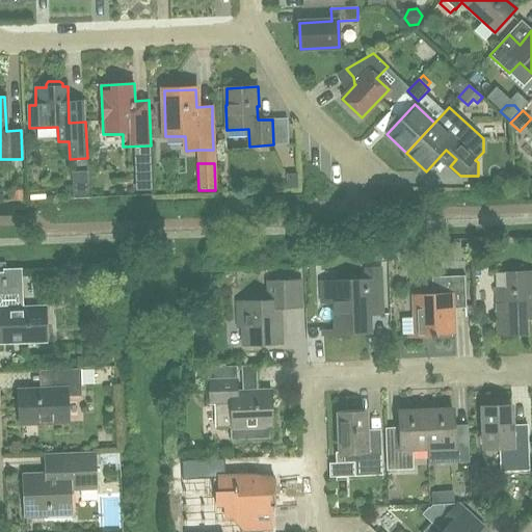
[(83,170),(82,194),(106,195),(107,171),(83,170)]
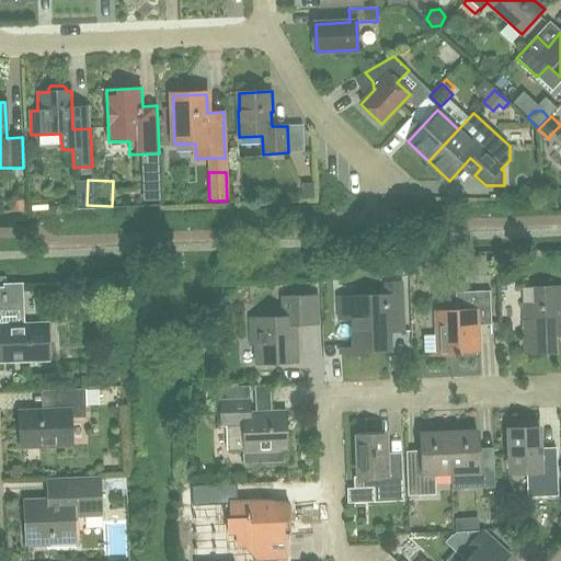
[(313,197),(313,183),(301,183),(301,197),(313,197)]
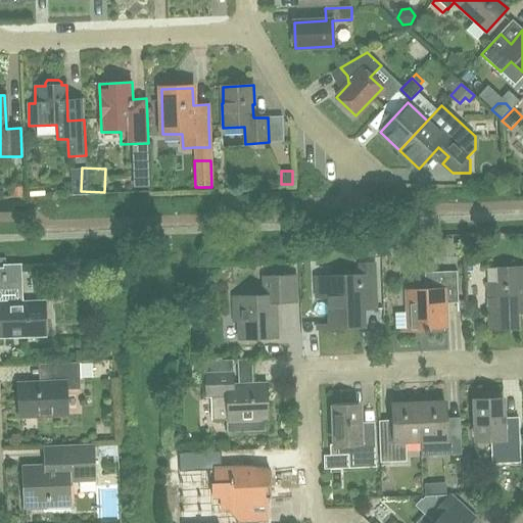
[(21,196),(21,188),(12,188),(13,196),(21,196)]
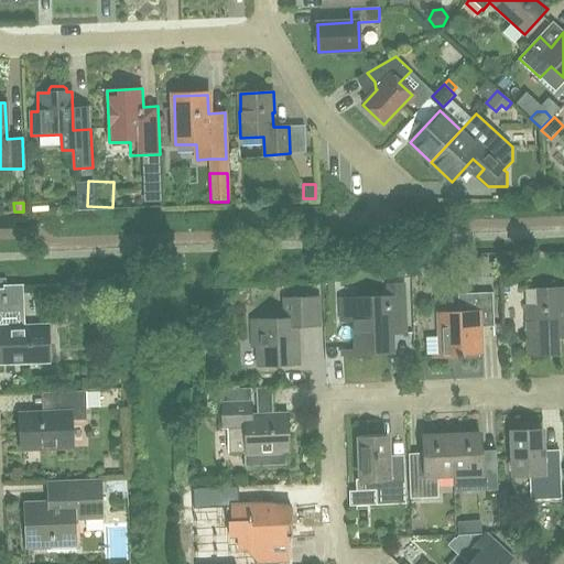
[(404,327),(402,284),(387,285),(388,299),(340,301),(342,323),(351,323),(353,349),(343,350),(343,354),(391,351),(390,327),(404,327)]
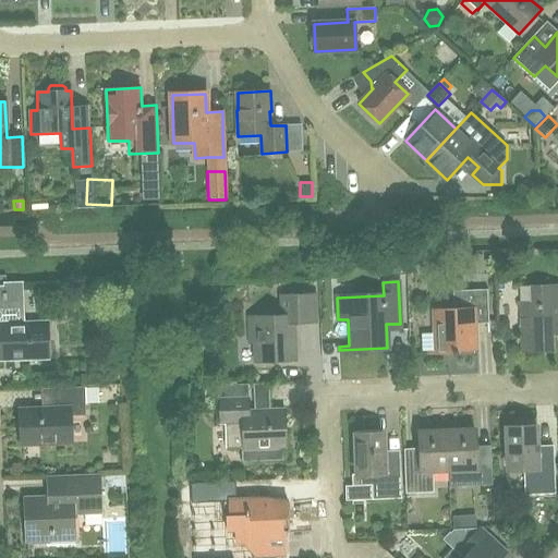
[(557,286),(532,288),(532,304),(520,305),(522,351),(552,350),(550,332),(557,332),(557,286)]
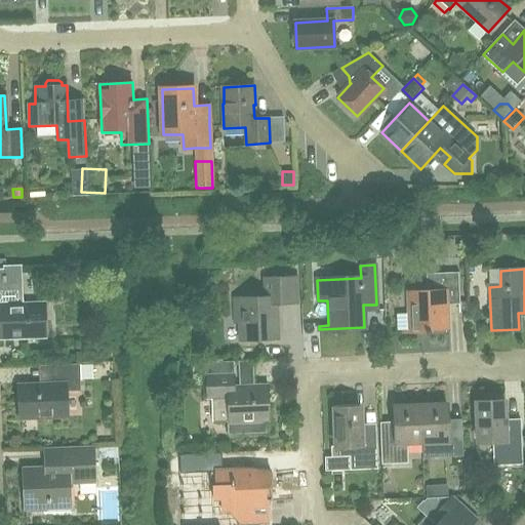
[(0,337),(47,336),(45,304),(22,305),(21,287),(7,288),(6,271),(0,271),(0,337)]
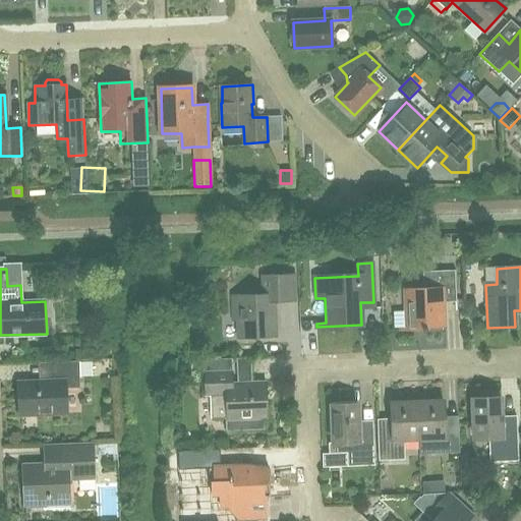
[(408,331),(426,331),(426,328),(442,327),(441,302),(456,302),(455,270),(423,271),(423,288),(407,288),(408,331)]
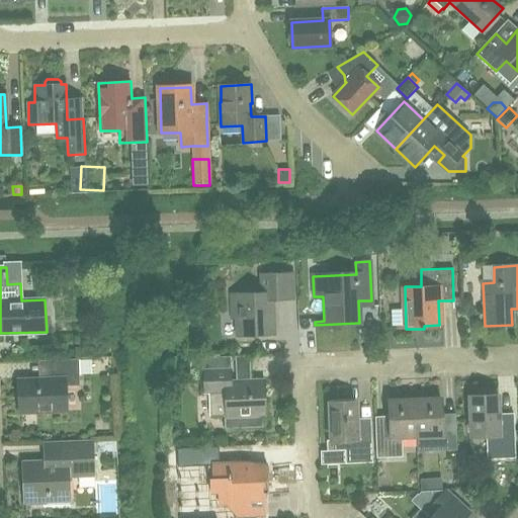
[(274,335),(273,299),(293,298),(292,272),(261,274),(262,292),(231,294),(232,318),(236,318),(237,336),(274,335)]
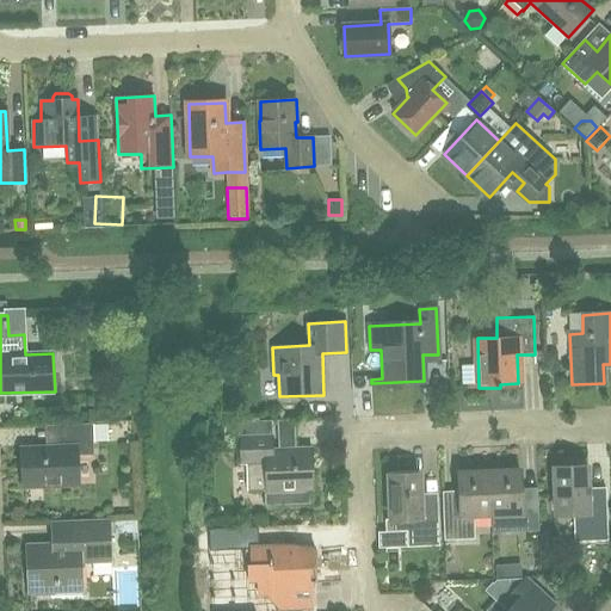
[(312,451),(272,452),(272,434),(272,421),(238,423),(239,436),(240,436),(241,464),(248,463),(250,492),(284,489),(285,505),(309,504),(308,488),(313,488),(312,451)]
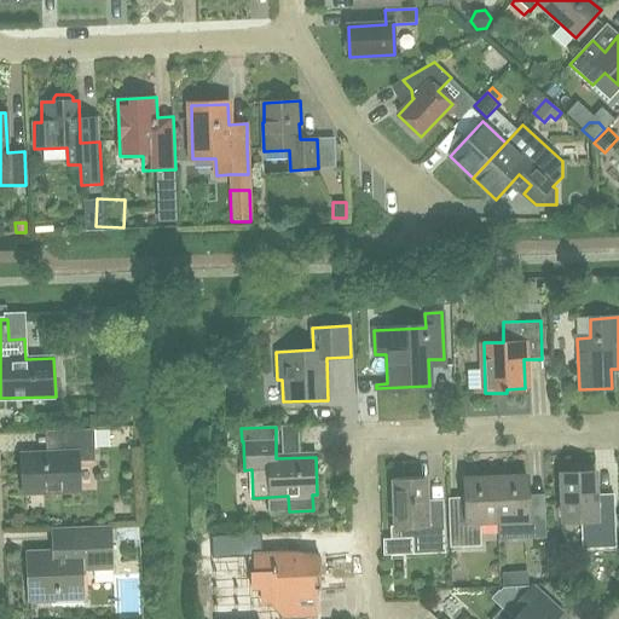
[(24,493),(75,492),(74,462),(94,461),(93,429),(55,431),(56,453),(23,455),(24,493)]
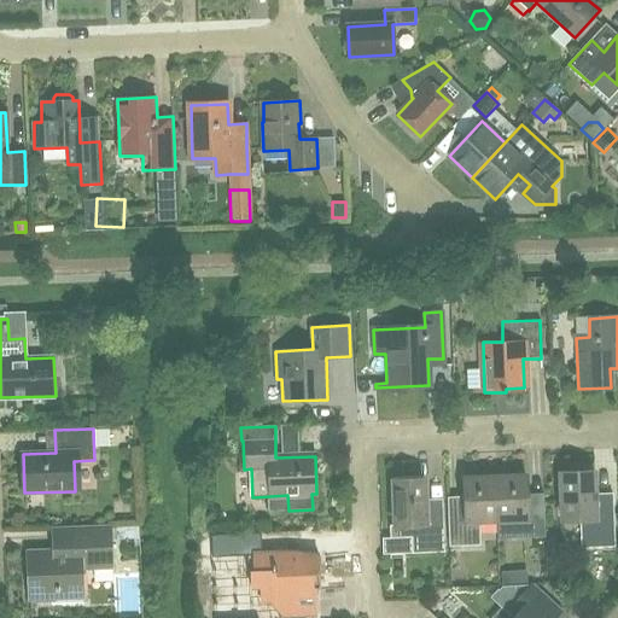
[(595,494),(594,473),(560,474),(561,520),(581,520),(582,548),(614,547),(612,494),(595,494)]
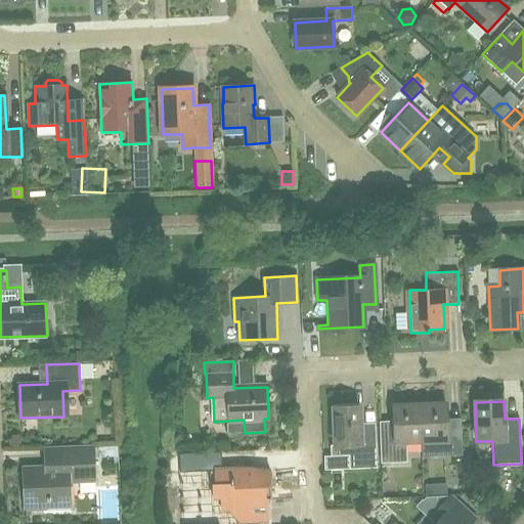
[(420,404),(422,441),(436,440),(437,456),(463,455),(462,434),(446,435),(446,420),(445,403),(420,404)]
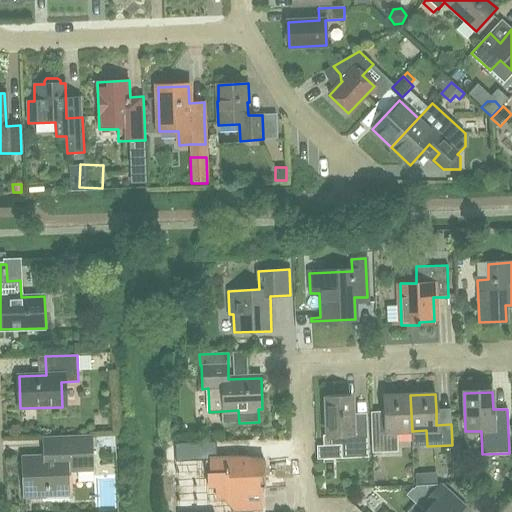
[(398,432),(412,431),(410,395),(384,396),(385,412),(385,424),(372,424),(373,453),(398,452),(398,432)]
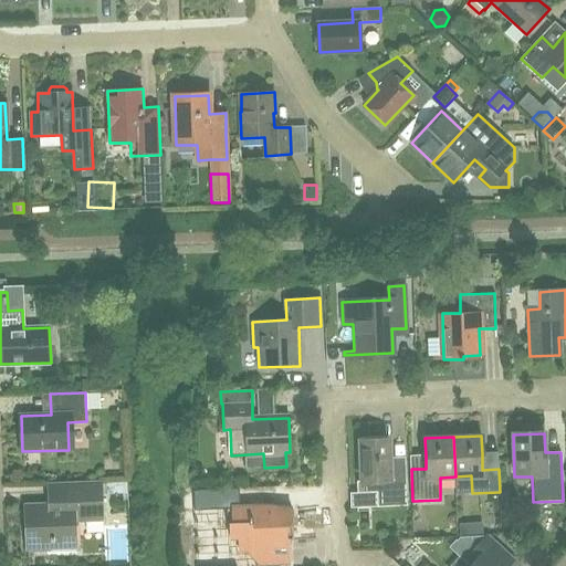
[(358,493),(367,493),(378,493),(378,506),(408,505),(407,469),(390,470),(389,459),(388,439),(360,441),(362,482),(357,482),(358,493)]
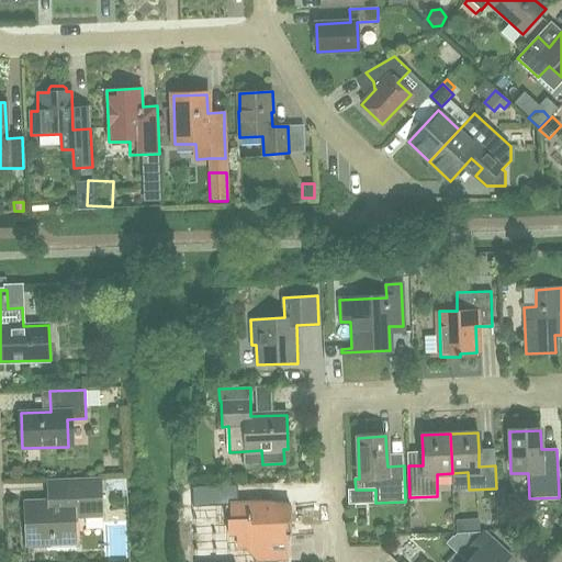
[(47,502),(25,502),(26,546),(76,543),(75,525),(75,519),(101,518),(100,492),(100,481),(100,479),(55,481),(56,501),(47,502)]
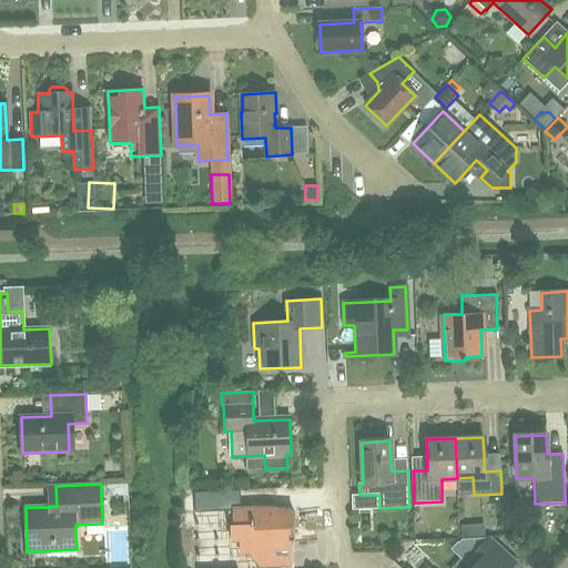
[(270,514),(270,510),(229,511),(231,539),(240,538),(241,553),(259,551),(260,566),(292,565),(290,529),(294,529),(293,513),(270,514)]
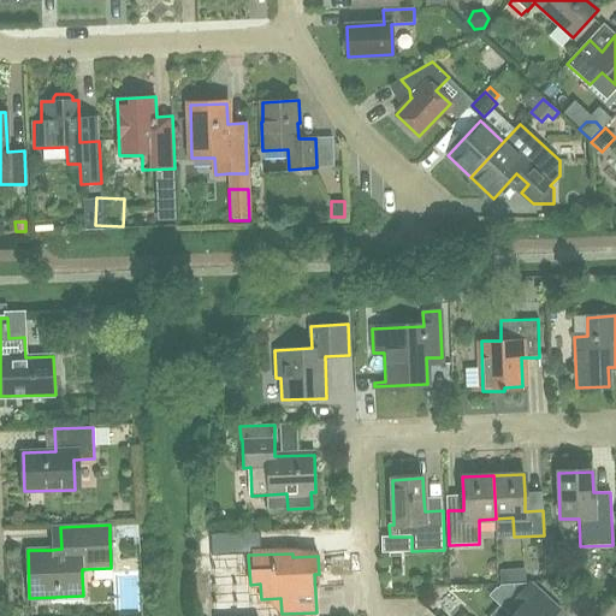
[(509,615),(551,615),(558,609),(531,582),(528,585),(527,582),(522,584),(501,585),(497,588),(496,587),(487,596),(509,615)]
